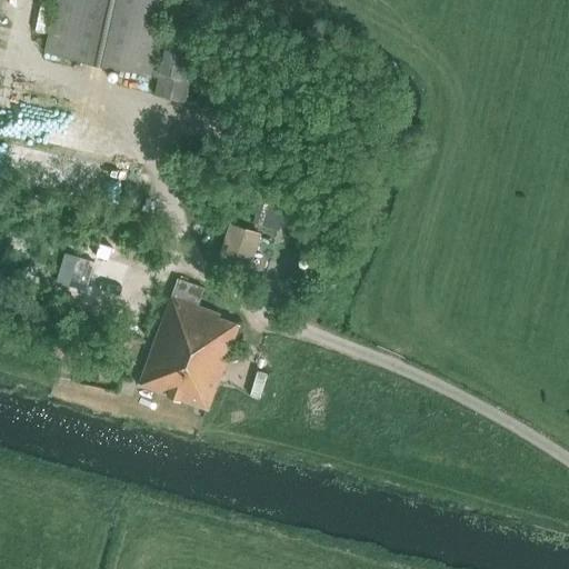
[(155,95),(186,102),(200,32),(170,27),(168,38),(160,37),(168,0),(57,0),(46,53),(158,78),(155,95)]
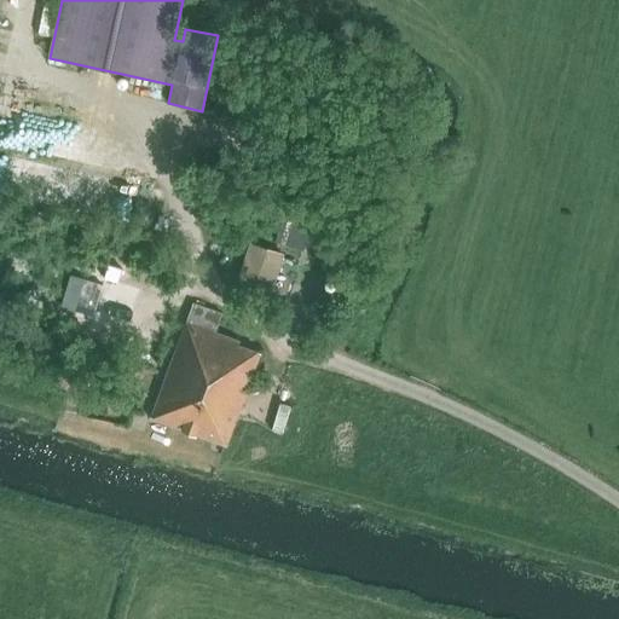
[(283,217),(275,241),(302,249),(310,226),(283,217)]
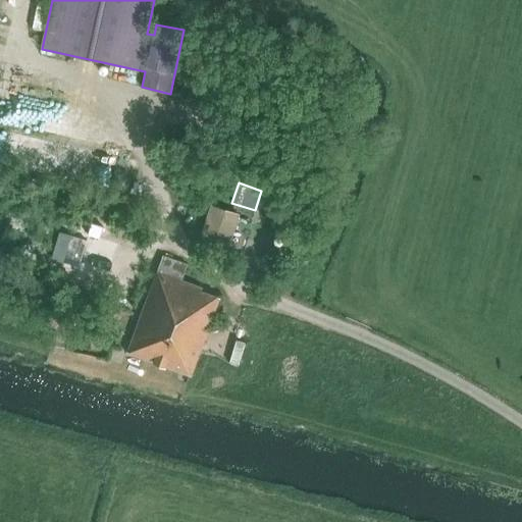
[(210,203),(198,240),(227,249),(240,212),(210,203)]
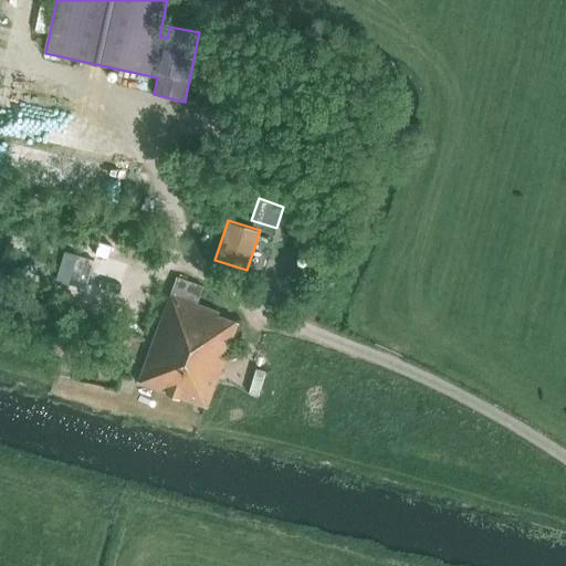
[(112,245),(98,241),(95,253),(107,258),(112,245)]
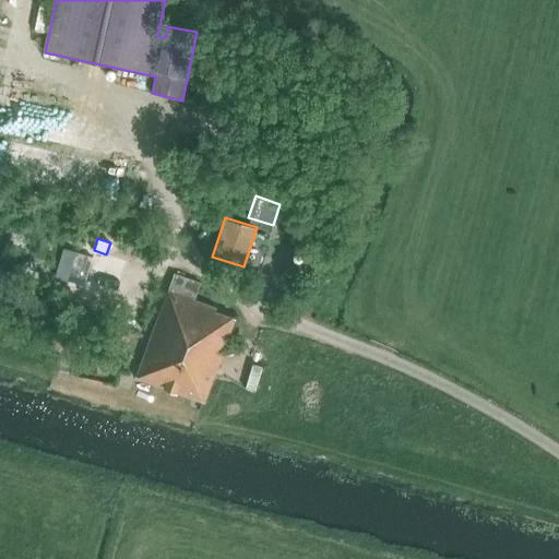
[(74,251),(63,248),(55,277),(66,281),(74,251)]
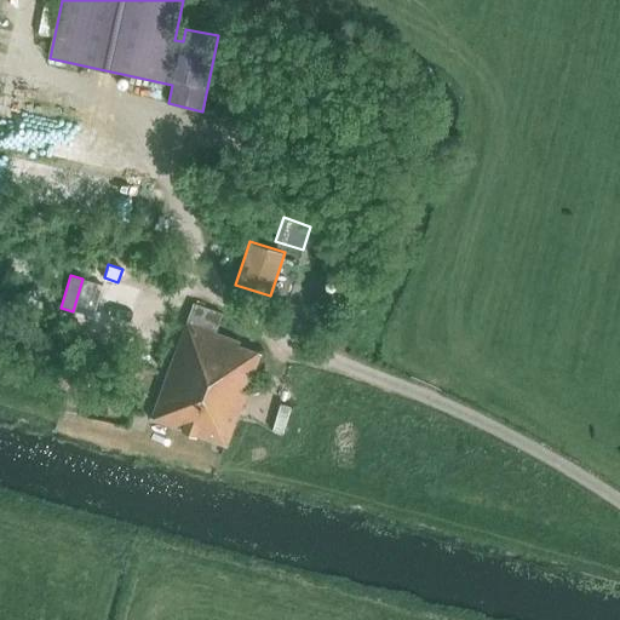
[(193,304),(187,321),(151,418),(227,446),(259,354),(257,352),(240,346),(240,342),(216,334),(223,315),(193,304)]
